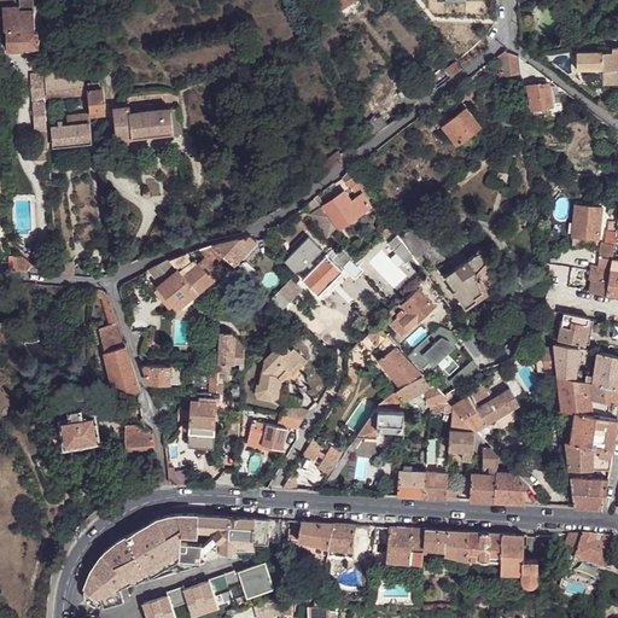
[(362,4),(359,0),(350,0),(342,7),(347,15),(362,4)]
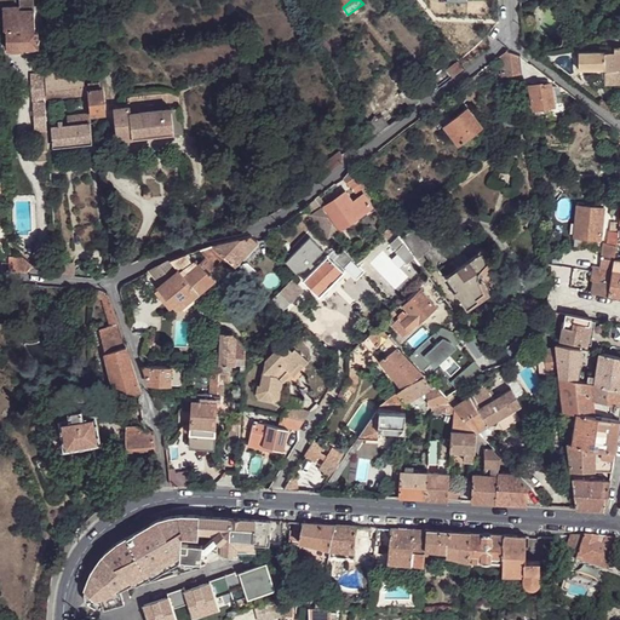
[(27,49),(35,47),(40,47),(39,32),(36,32),(35,11),(19,11),(19,7),(3,7),(4,29),(7,30),(9,50),(27,49)]
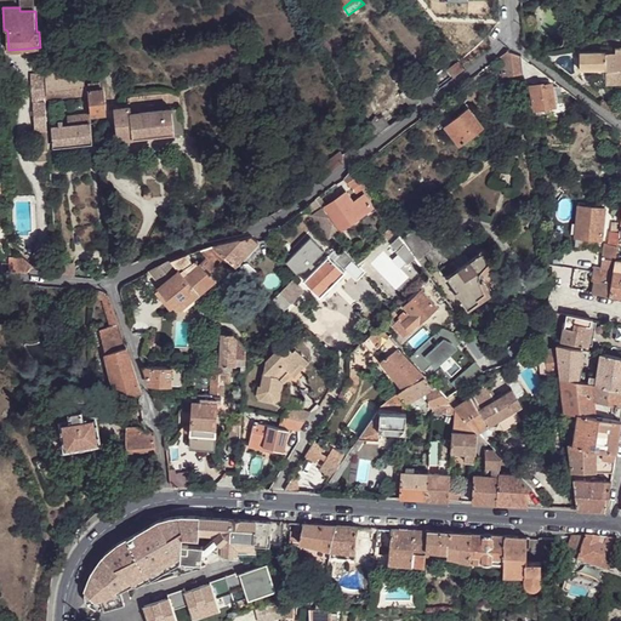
[(523,27),(523,30),(535,29),(534,16),(522,17),(522,20),(522,24),(523,27)]
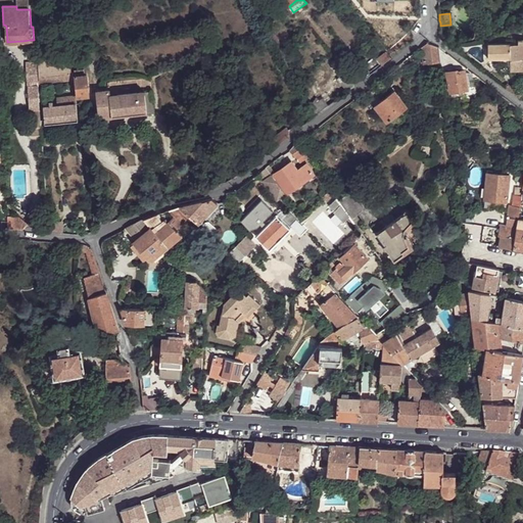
[(405,35),(398,27),(387,36),(393,43),(405,35)]
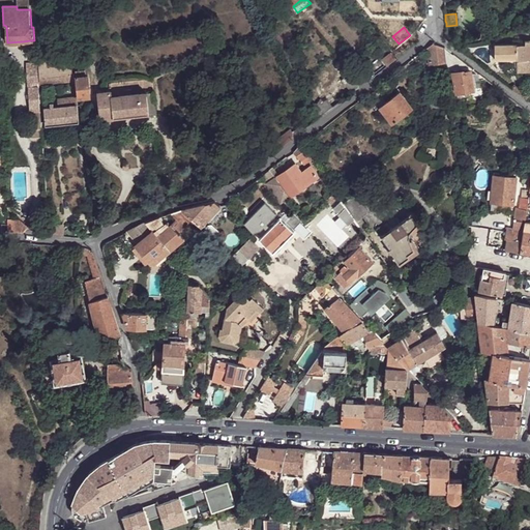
[(446,62),(445,47),(434,40),(429,45),(430,64),(446,62)]
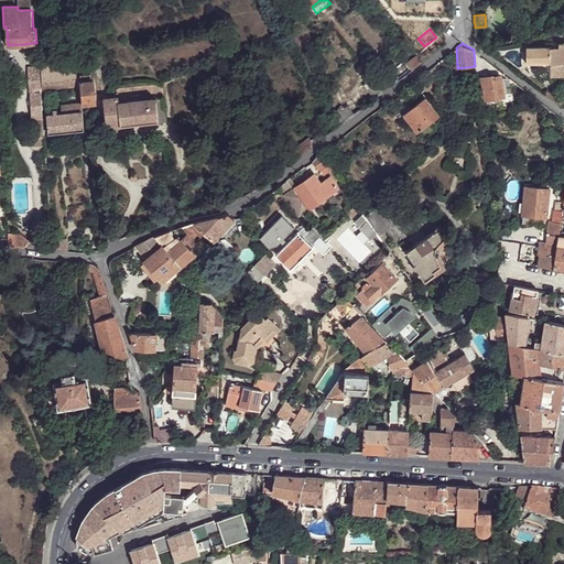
[(550,60),(550,64),(551,77),(563,76),(563,43),(559,43),(559,47),(527,49),(527,60),(550,60)]
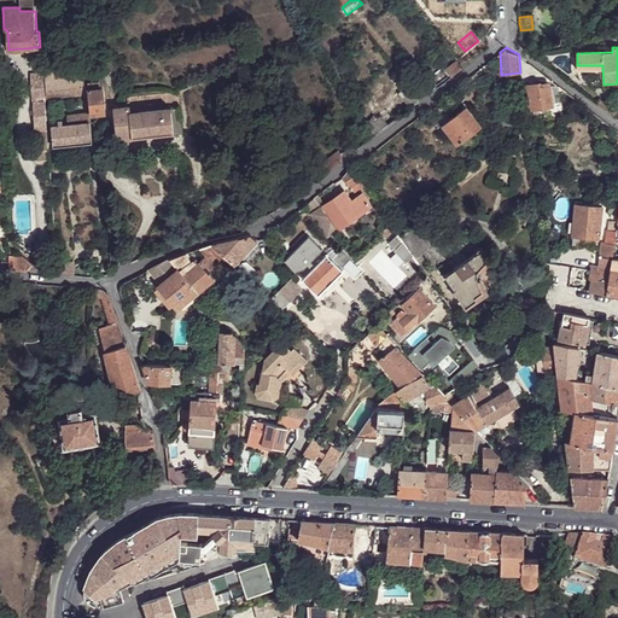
[(452,77),(462,69),(458,62),(445,69),(452,77)]
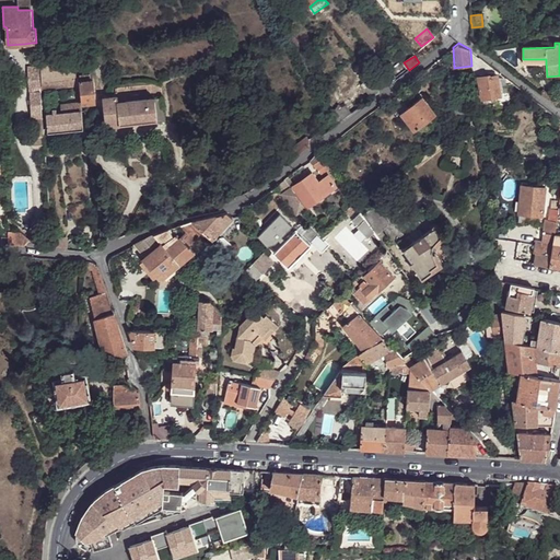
[(42,82),(69,79),(76,78),(73,60),(41,63),(41,69),(42,82)]
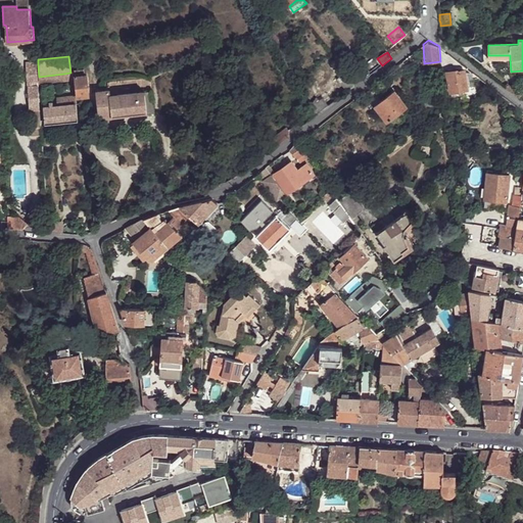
[(403,59),(396,64),(401,69),(408,64),(403,59)]
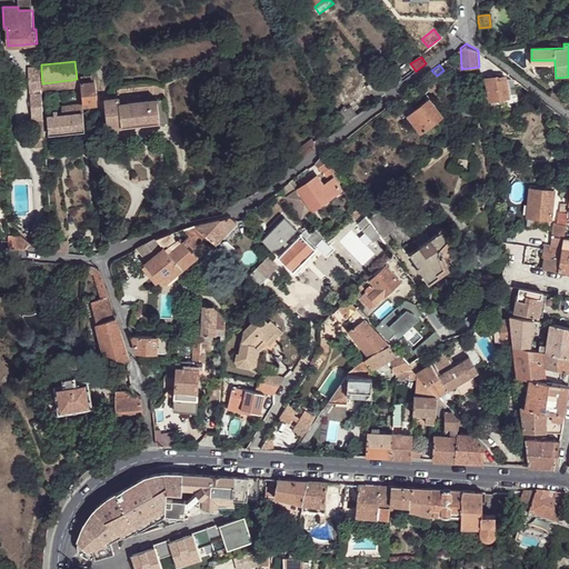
[(42,85),(42,83),(41,70),(31,71),(32,89),(42,88),(42,85)]
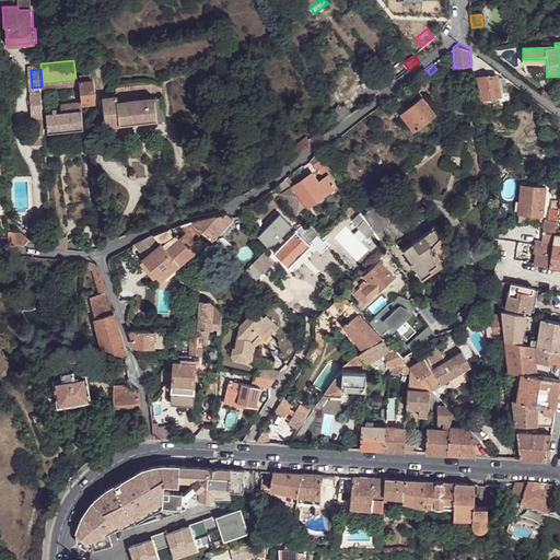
[(490,77),(490,74),(479,77),(482,98),(501,95),(498,76),(494,76),(490,77)]
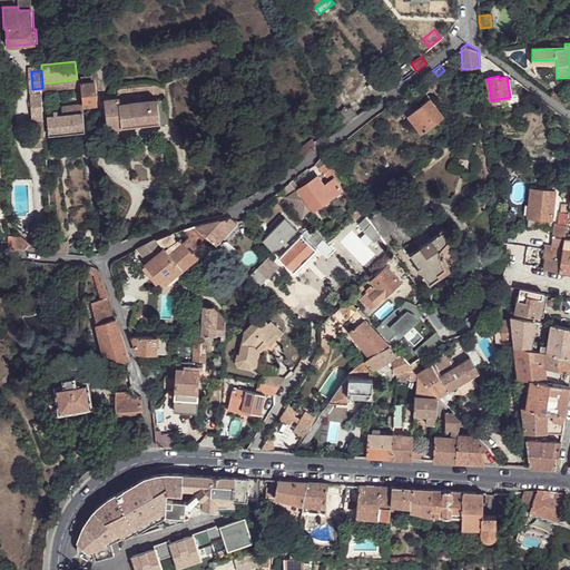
[(86,106),(98,105),(95,82),(94,82),(92,77),(82,78),(86,106)]
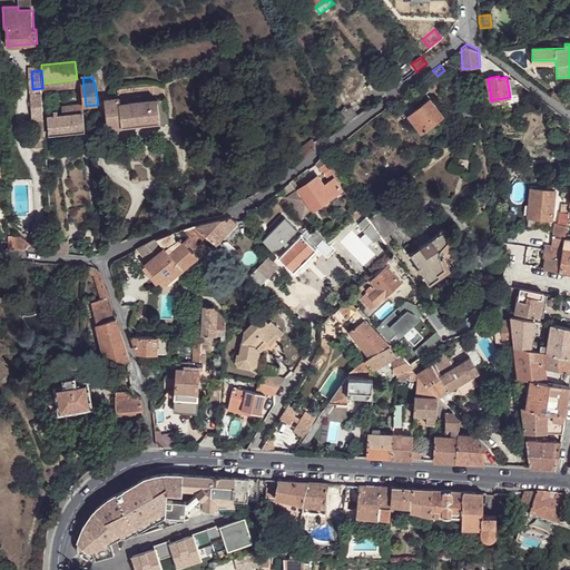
[(75,87),(80,87),(80,79),(77,79),(70,80),(70,81),(42,85),(42,88),(42,91),(75,87)]
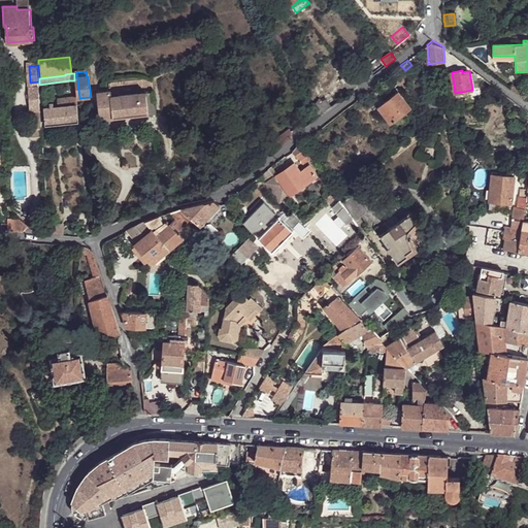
[(350,93),(358,87),(357,81),(352,75),(344,77),(340,80),(350,93)]
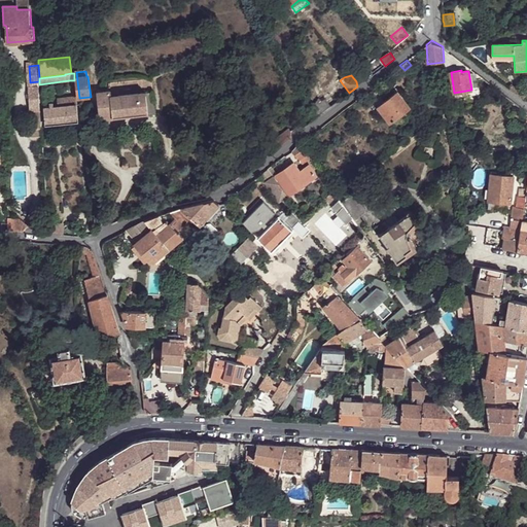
[(32,111),(41,111),(39,88),(31,88),(32,111)]
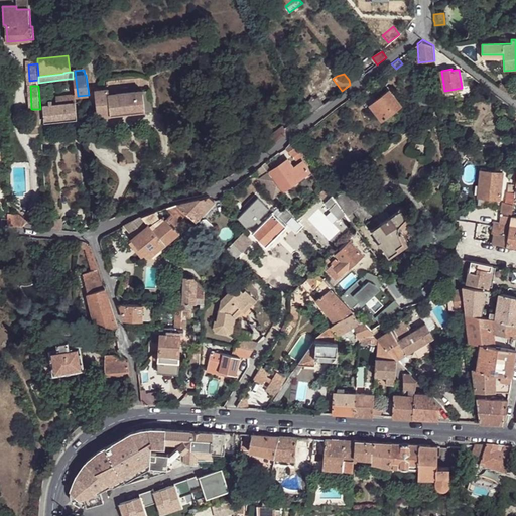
[(100,116),(111,115),(109,94),(108,89),(97,91),(100,116)]
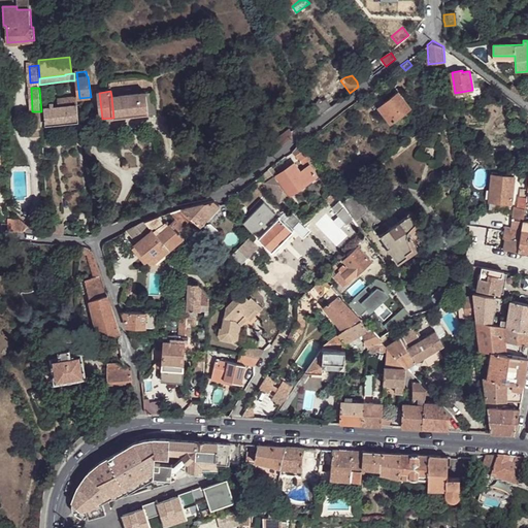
[(146,93),(149,113),(149,117),(150,118),(156,117),(156,116),(154,92),(146,93)]
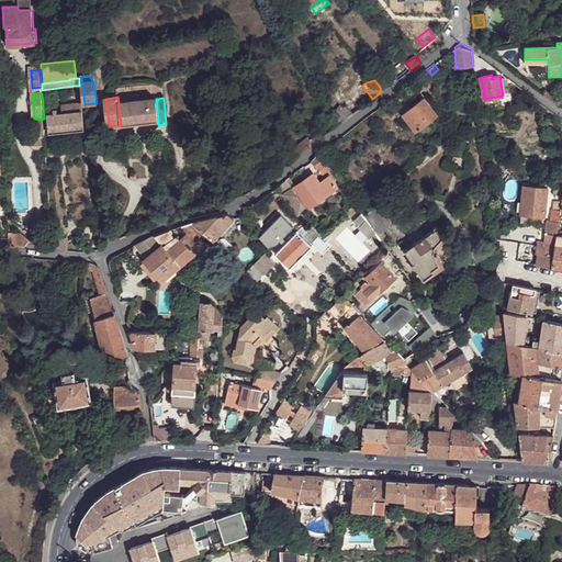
[(416,131),(437,114),(431,105),(429,108),(423,98),(422,98),(403,113),(416,131)]
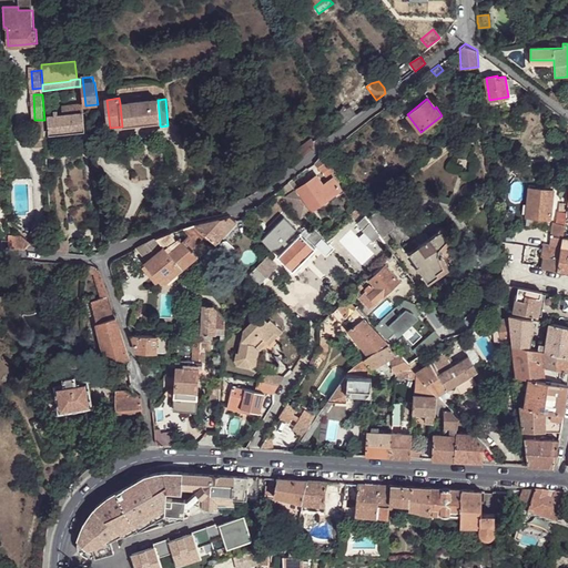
[(122,127),(160,122),(158,100),(120,103),(122,127)]
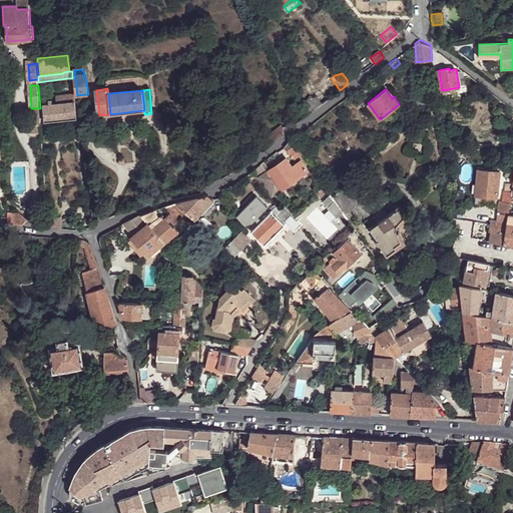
[(77,118),(75,101),(74,93),(56,95),(57,103),(52,104),(49,104),(43,105),(45,121),(77,118)]
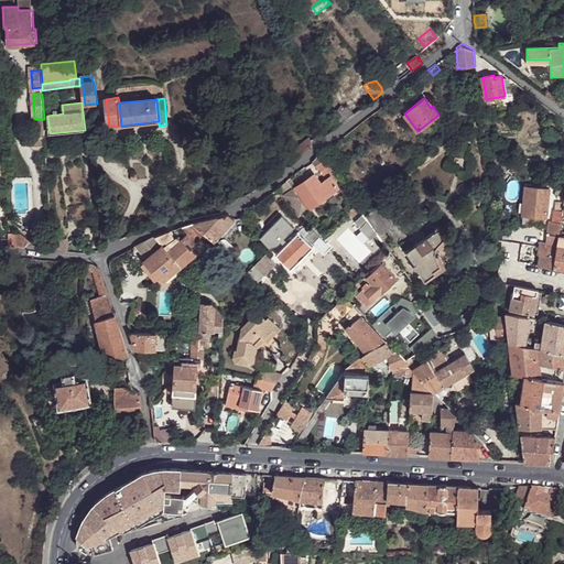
[(464,106),(454,110),(461,122),(470,118),(464,106)]
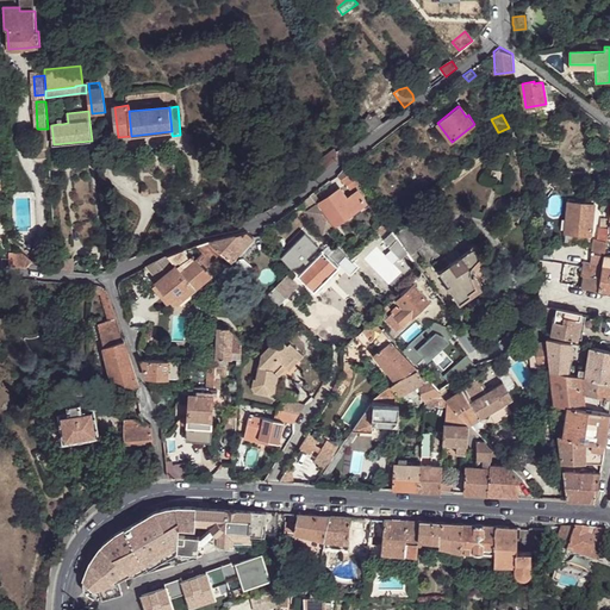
[(373,131),(381,124),(379,118),(369,123),(373,131)]
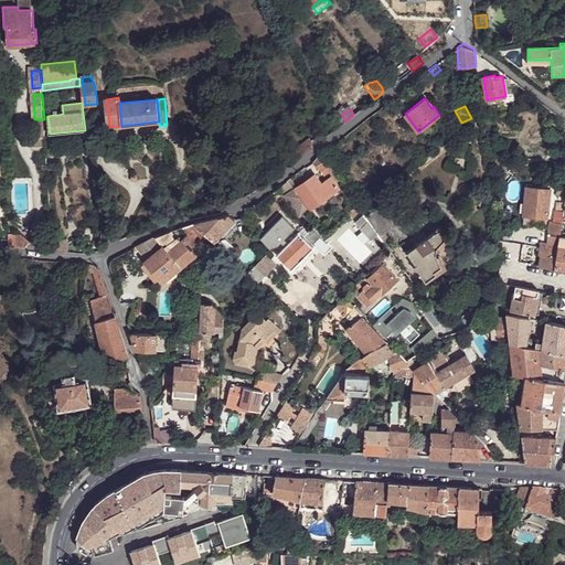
[(339,127),(345,121),(342,114),(340,110),(332,114),(339,127)]
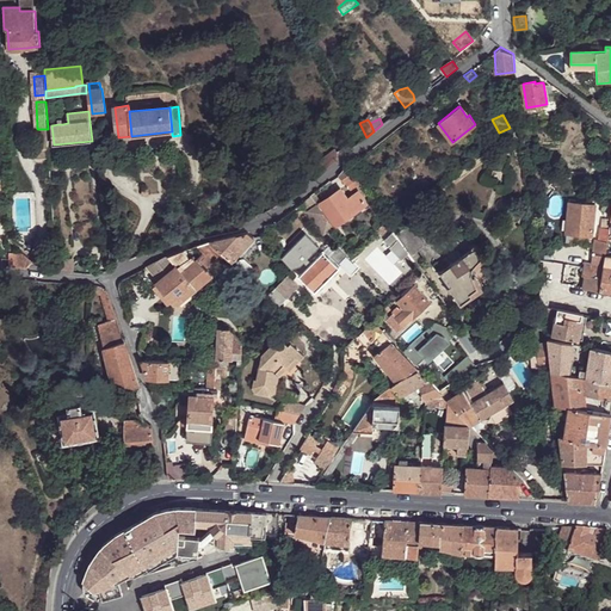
[(38,153),(49,153),(48,129),(37,129),(38,153)]
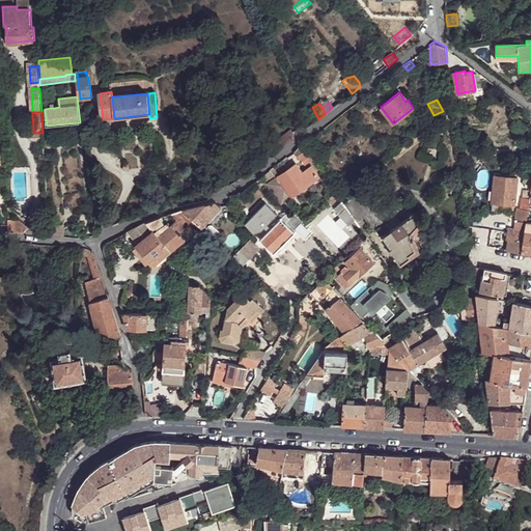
[(280,148),(294,138),(294,133),(291,130),(276,142),(280,148)]
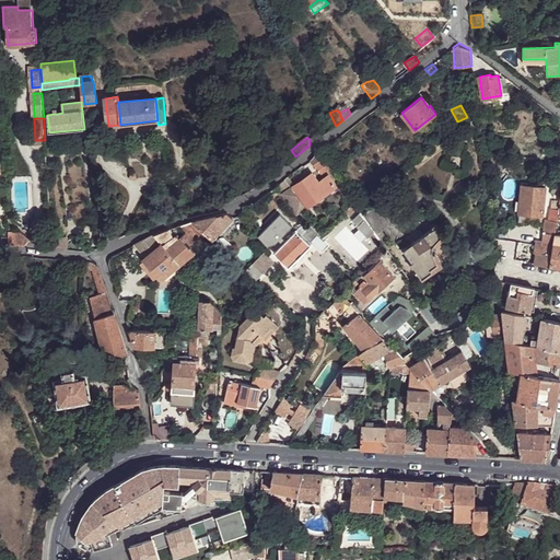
[(104,152),(105,161),(125,159),(124,150),(104,152)]
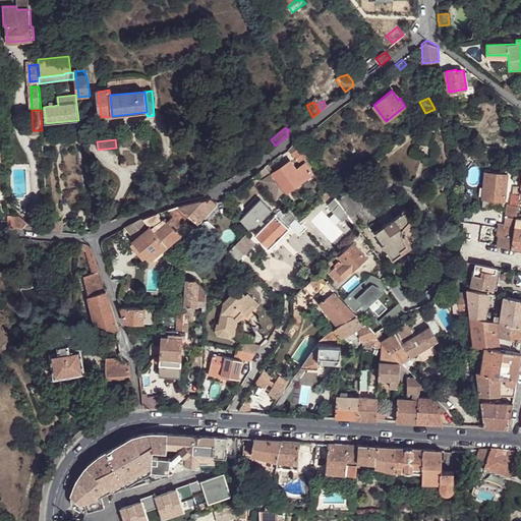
[(269,151),(275,146),(271,139),(265,143),(269,151)]
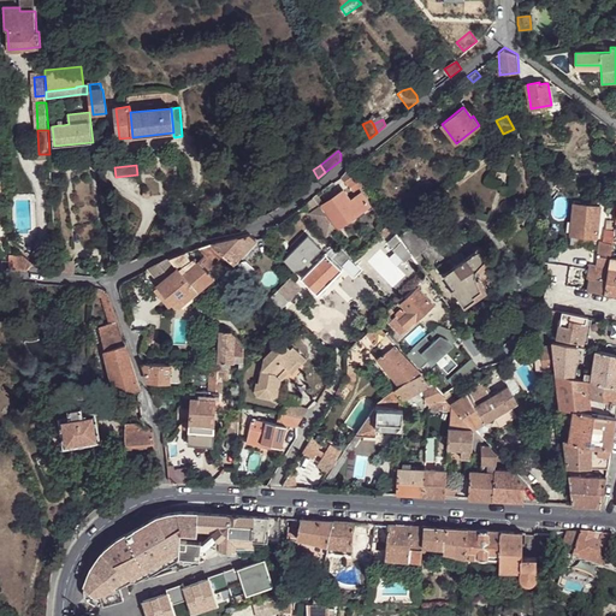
[(348,170),(342,176),(351,187),(360,179),(355,172),(348,170)]
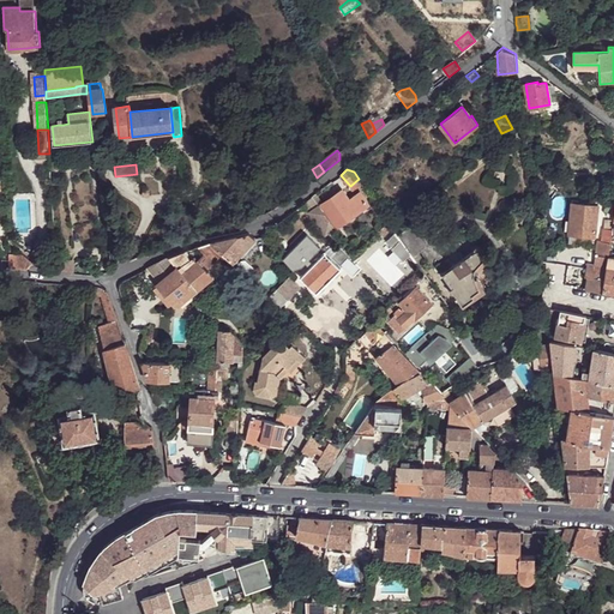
[(337,227),(361,210),(353,197),(349,199),(342,190),(323,204),(321,204),(337,227)]
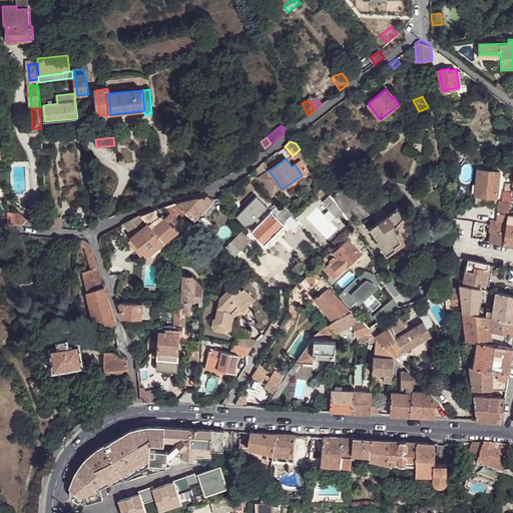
[(295,164),(302,175),(308,170),(301,160),(295,164)]
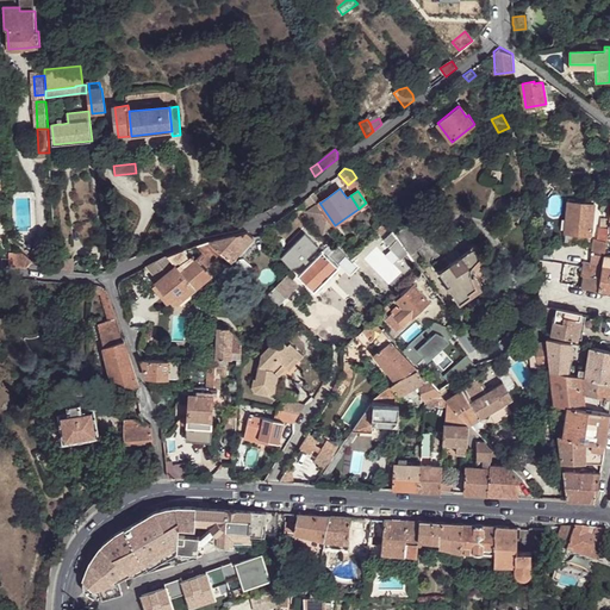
[(313,192),(310,194),(316,204),(317,205),(319,203),(321,203),(313,192)]
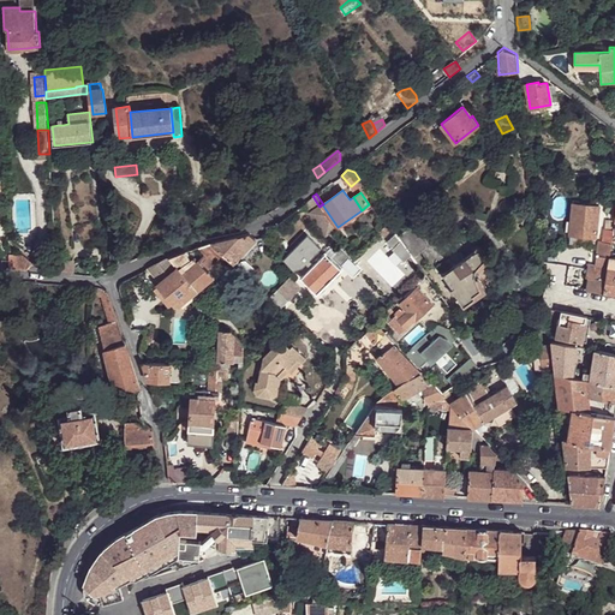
[(575,204),(573,203),(571,236),(597,238),(601,206),(580,204),(575,204)]
